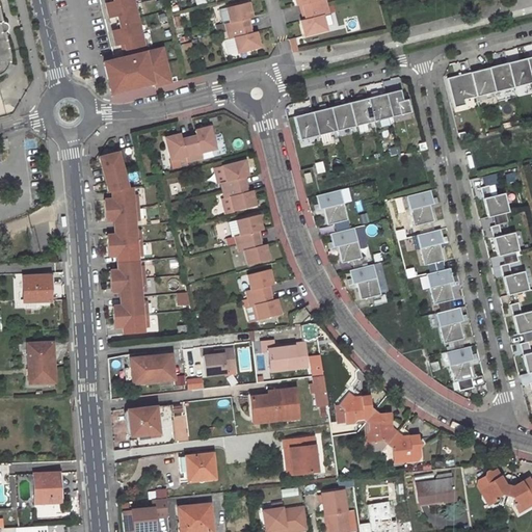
[(170,82),(162,48),(145,52),(132,0),(113,0),(113,1),(105,3),(109,19),(117,17),(121,28),(112,30),(115,46),(121,45),(125,44),(128,57),(124,57),(104,62),(105,67),(108,79),(110,78),(116,91),(116,92),(131,88),(153,83),(154,86),(170,82)]
